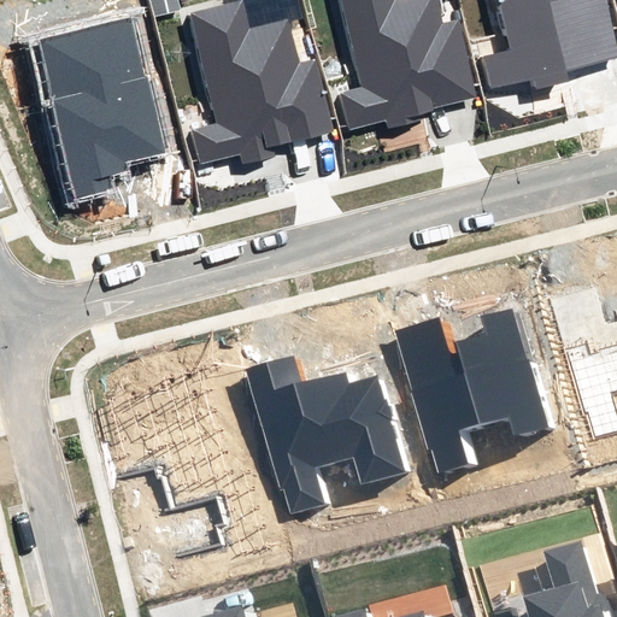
[(340,95),(347,127),(387,117),(389,127),(423,118),(422,110),(479,95),(460,23),(442,28),(435,0),(342,0),(364,90),(340,95)]
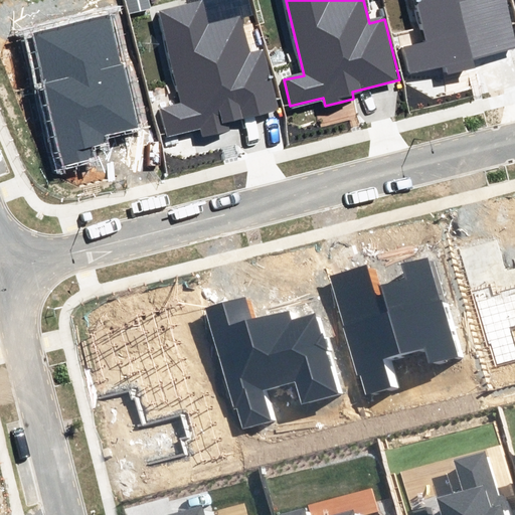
[(404,47),(410,72),(447,63),(449,71),(475,65),(473,57),(514,46),(514,42),(504,0),(417,0),(427,42),(404,47)]
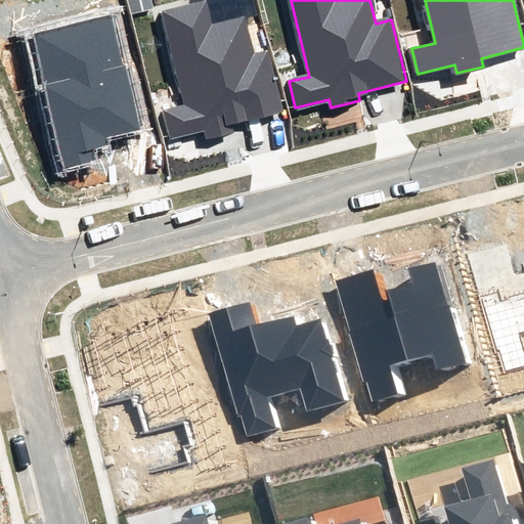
[(165,113),(171,139),(205,131),(207,139),(235,132),(233,124),(282,113),(267,51),(252,55),(243,18),(212,27),(206,1),(163,11),(185,107),(165,113)]
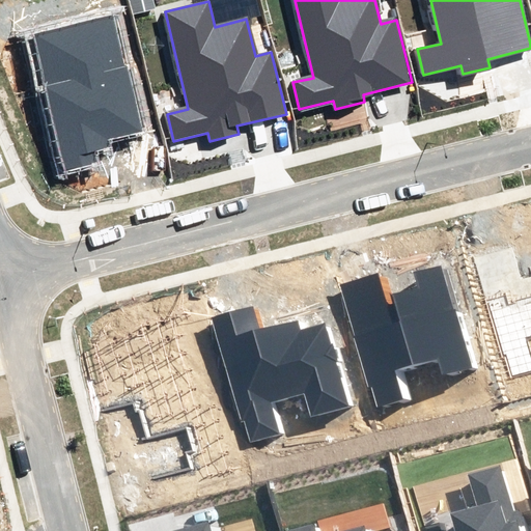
[(117,18),(33,37),(66,172),(96,165),(93,151),(108,147),(107,140),(144,131),(117,18)]
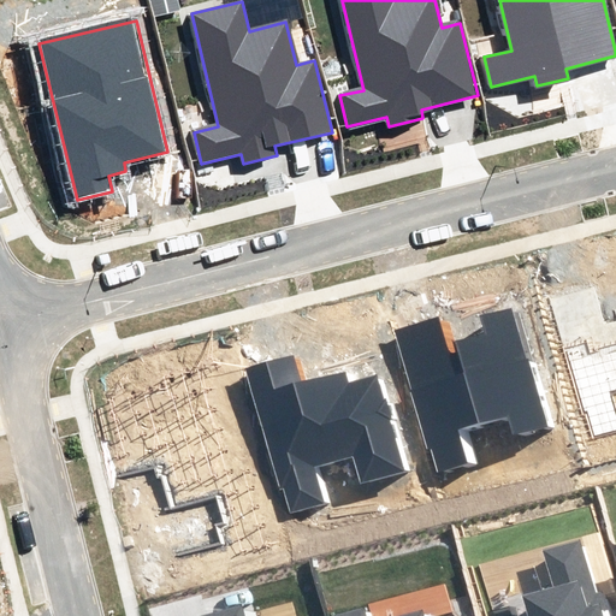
[(513,436),(545,426),(511,308),(480,318),(485,335),(448,345),(439,318),(396,331),(437,471),(467,462),(456,427),(507,413),(513,436)]
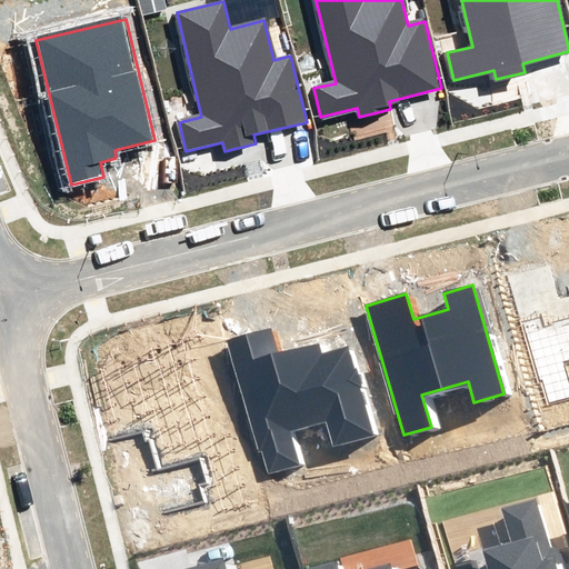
[(568,320),(546,328),(543,317),(523,322),(547,402),(568,396),(568,385),(562,362),(568,360),(568,320)]
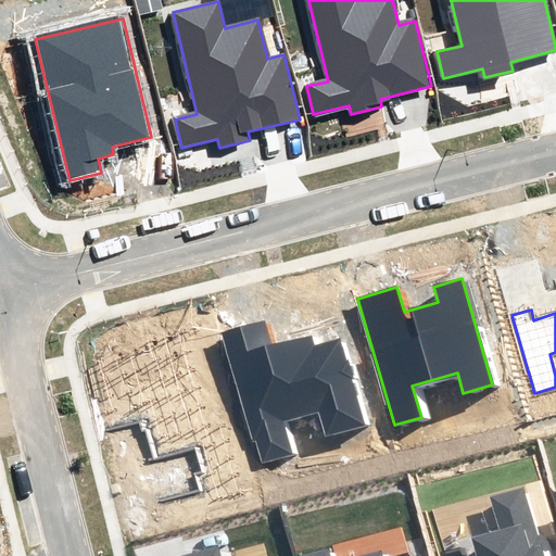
[(262,323),(224,333),(262,463),(291,454),(281,421),(319,409),(326,434),(362,424),(337,338),(315,344),(312,336),(270,349),(262,323)]
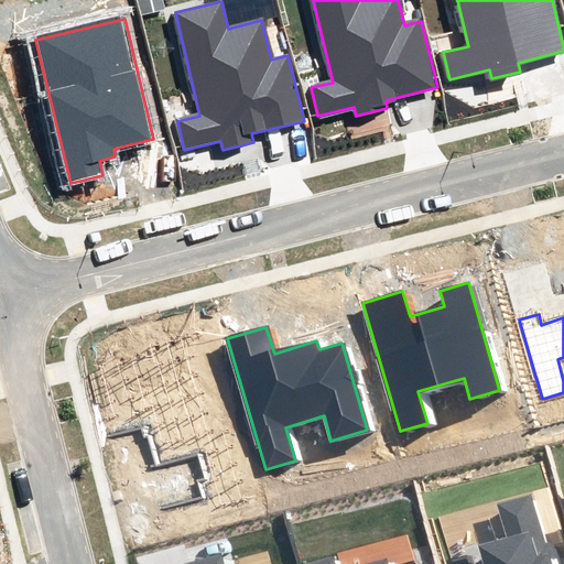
[(549,563),(530,496),(496,506),(505,537),(479,544),(485,563),(549,563)]
